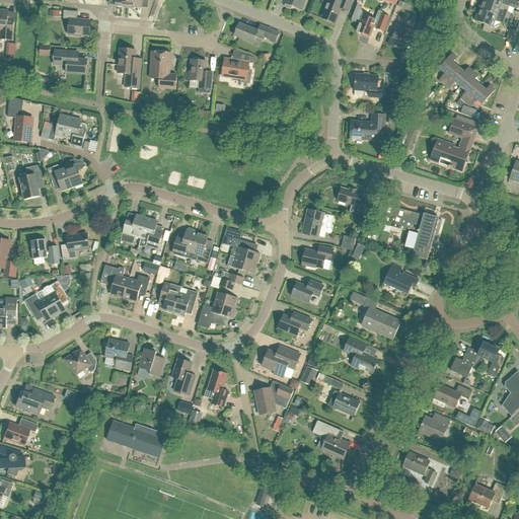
[(129,0),(129,7),(142,8),(142,0),(147,0),(149,0),(148,0),(129,0)]
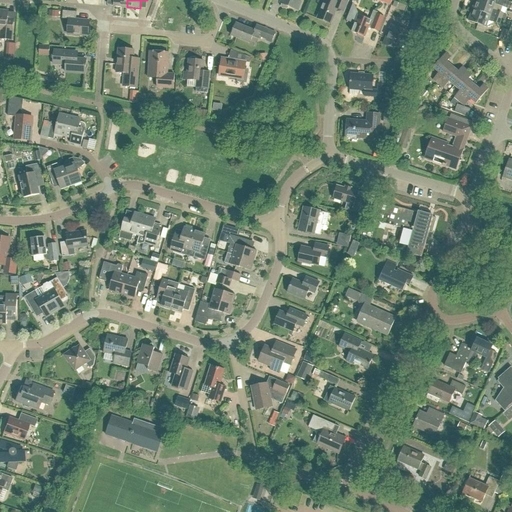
[(250,0),(242,0),(240,6),(252,12),(257,3),(250,0)]
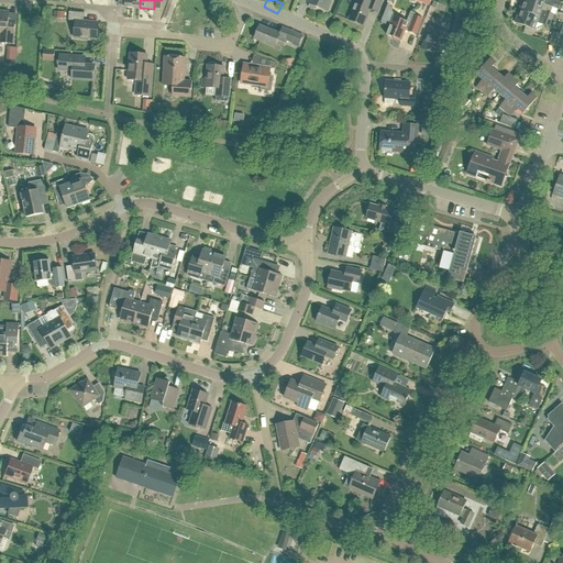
[(331,2),(331,0),(309,0),(308,3),(328,12),(332,2),(331,2)]
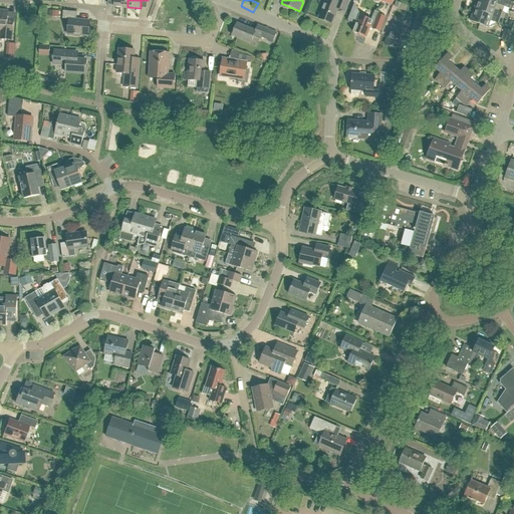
[(320,7),(311,4),(312,0),(305,0),(298,19),(314,24),(320,7)]
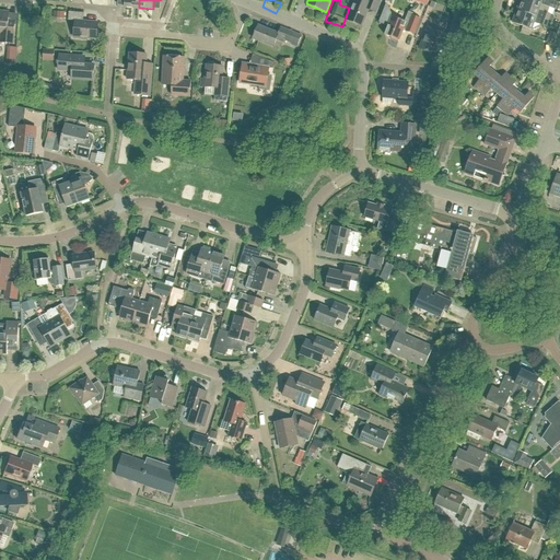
[(376,13),(381,0),(368,0),(368,2),(361,0),(354,0),(347,20),(362,26),(369,10),(376,13)]
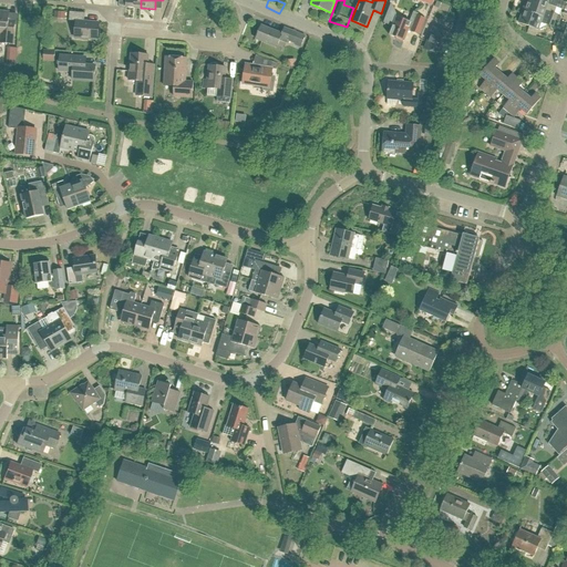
[(546,11),(549,4),(557,8),(559,1),(558,0),(536,0),(526,0),(523,10),(556,21),(558,16),(546,11)]
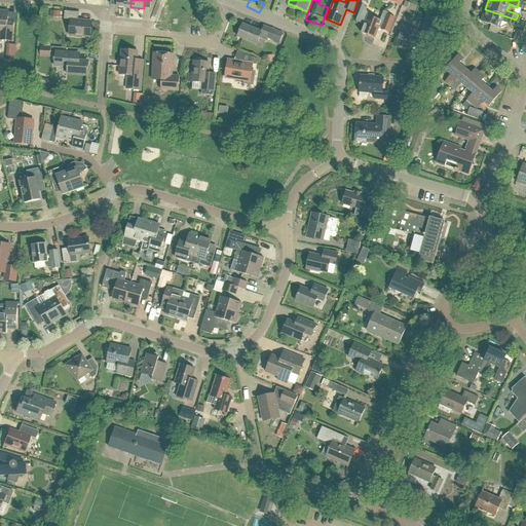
[(519,1),(517,7),(516,7),(524,10),(525,4),(519,1)]
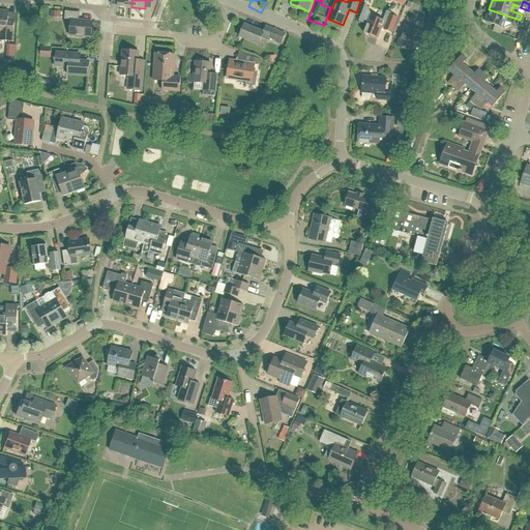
[(359,22),(367,25),(363,33),(371,36),(370,37),(377,39),(382,28),(384,29),(384,30),(391,33),(398,18),(386,13),(383,21),(371,17),(366,5),(359,22)]
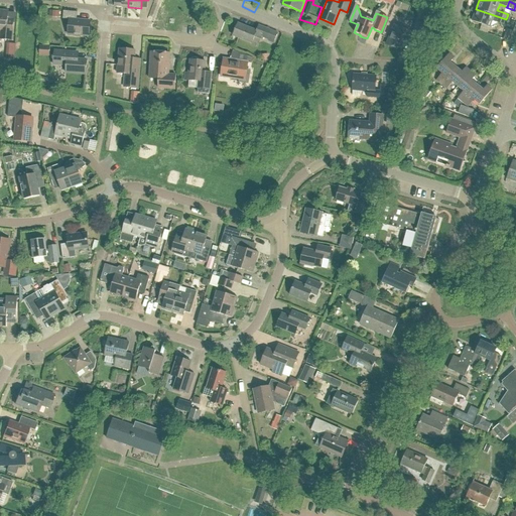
[(504,25),(506,19),(476,9),(472,21),(491,28),(493,21),(504,25)]
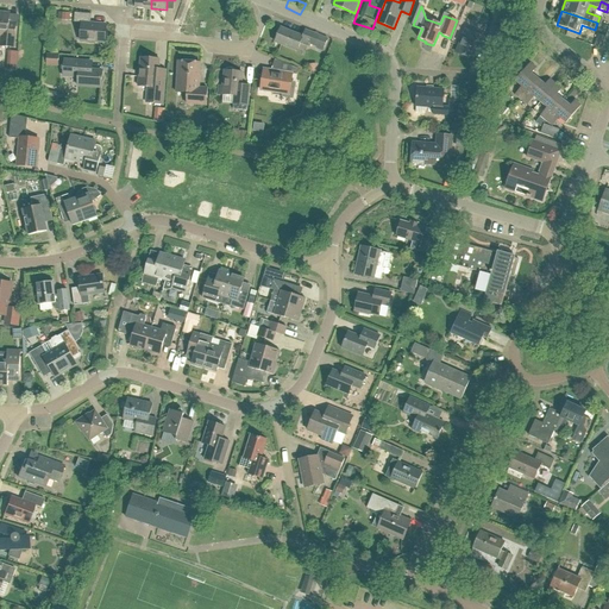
[(0,13),(0,46),(14,48),(16,27),(10,26),(11,14),(0,13)]
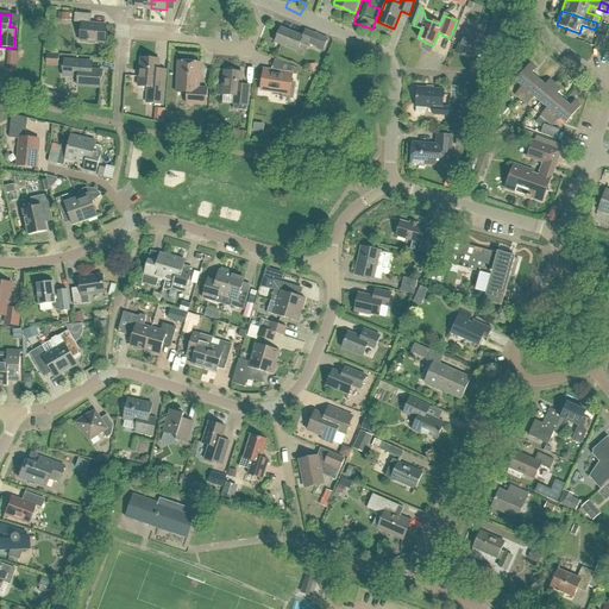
[(81,41),(105,43),(106,25),(90,24),(92,14),(75,13),(74,23),(82,24),(81,41)]
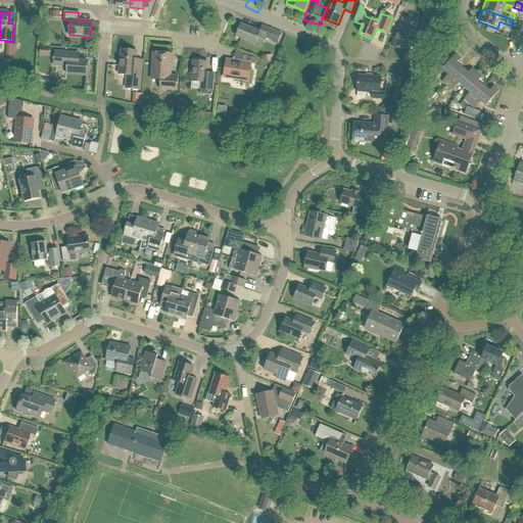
[(433,12),(428,25),(432,27),(437,29),(438,26),(441,15),(434,13),(433,12)]
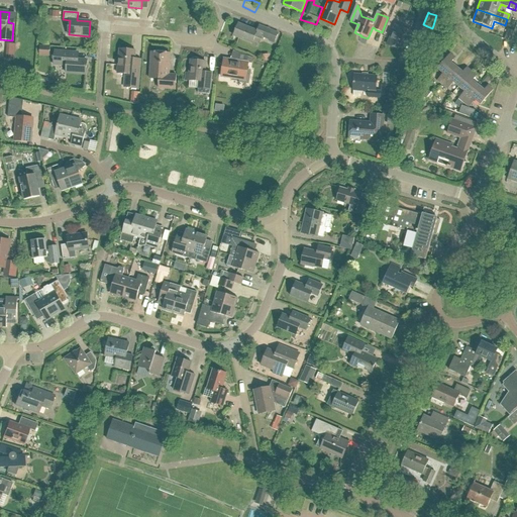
[(421,43),(427,26),(423,24),(418,22),(414,33),(410,32),(410,31),(396,25),(388,45),(402,52),(408,37),(412,38),(411,39),(421,43)]
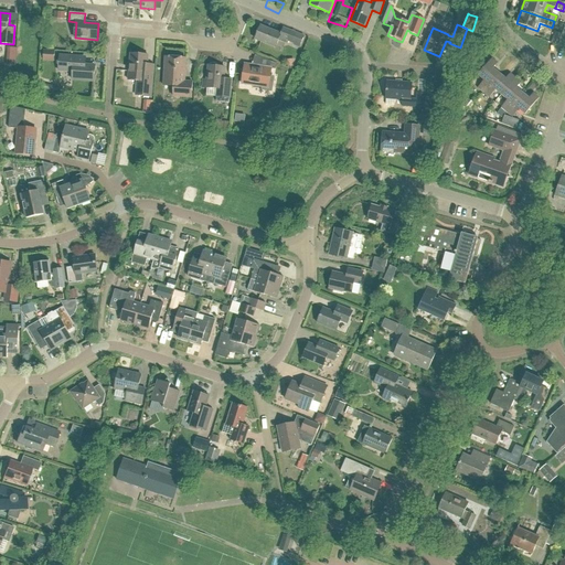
[(260,25),(255,40),(276,49),(278,41),(286,44),(287,41),(294,44),(294,45),(299,48),(305,36),(297,33),(284,28),(280,34),(260,25)]
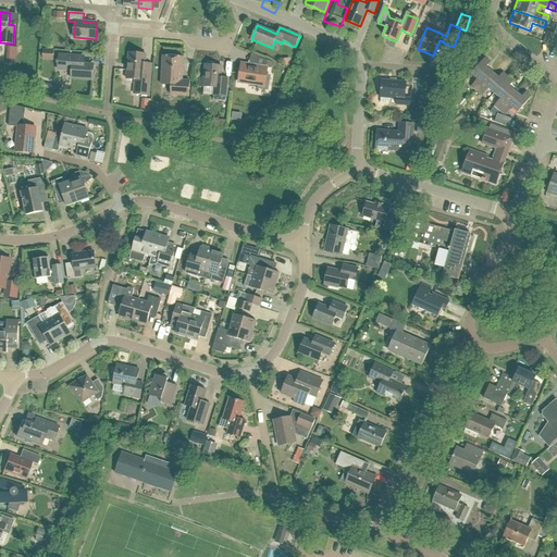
[(466,31),(460,28),(454,47),(458,49),(466,31)]
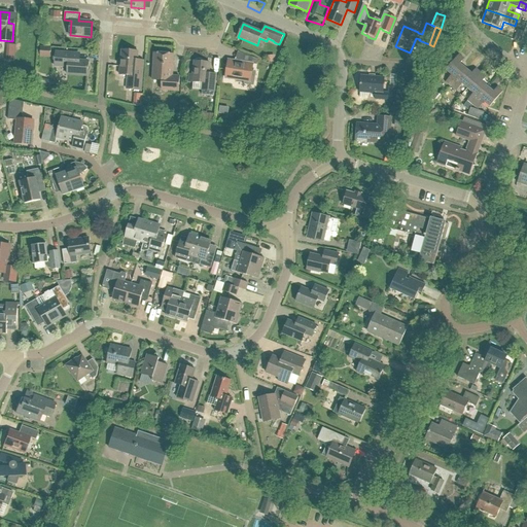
[(514,40),(521,43),(525,32),(518,30),(514,40)]
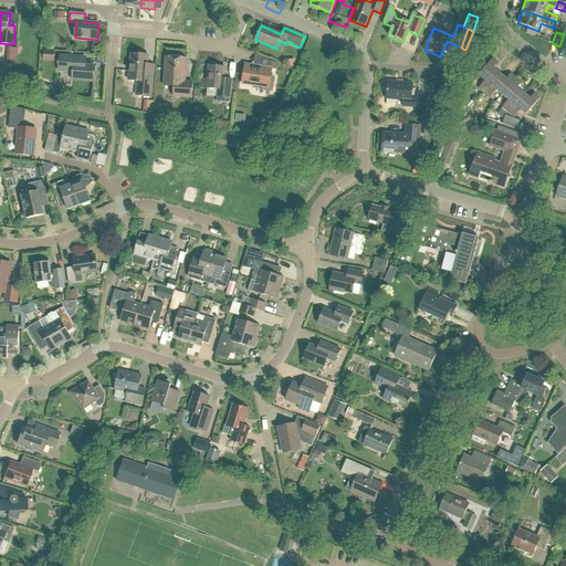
[(416,54),(420,48),(411,40),(406,46),(416,54)]
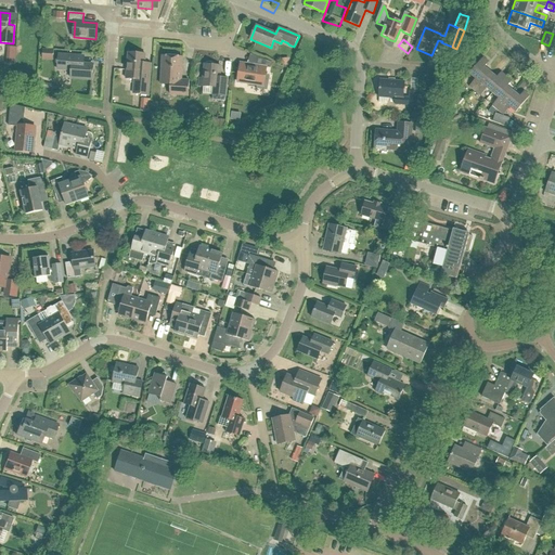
[(54,50),(43,50),(42,57),(54,59),(54,50)]
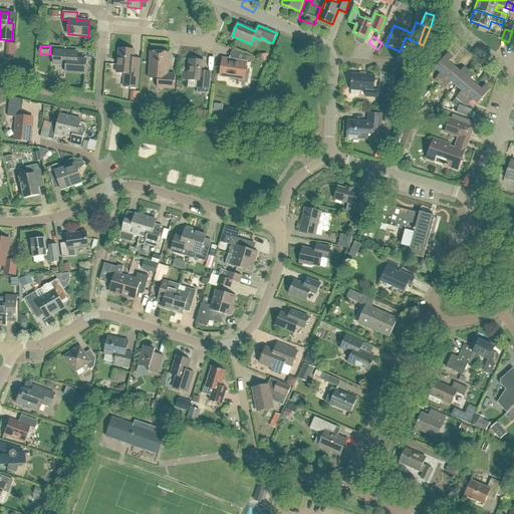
[(118,49),(116,73),(124,74),(123,87),(138,88),(139,74),(133,74),(134,58),(135,50),(118,49)]
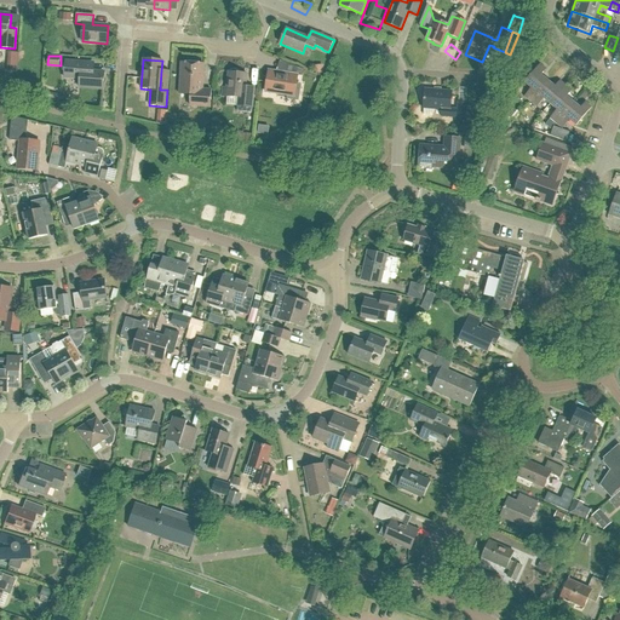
[(65,62),(64,70),(64,78),(63,78),(73,79),(80,79),(79,87),(86,89),(86,91),(92,91),(92,89),(103,90),(104,73),(95,72),(90,72),(90,63),(74,62),(65,62)]
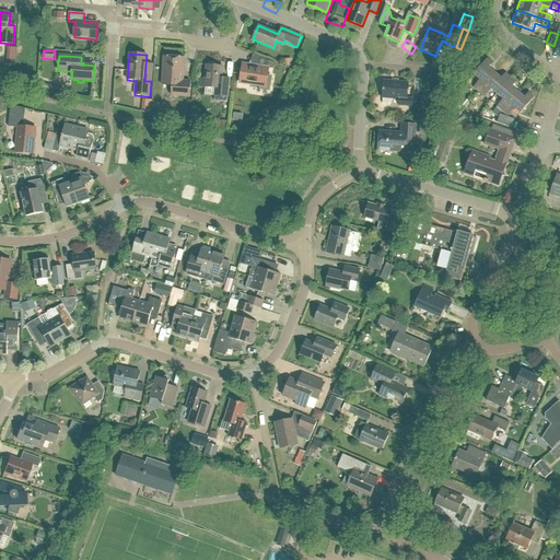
[(172,96),(189,97),(190,81),(183,81),(185,58),(164,57),(162,85),(172,85),(172,96)]
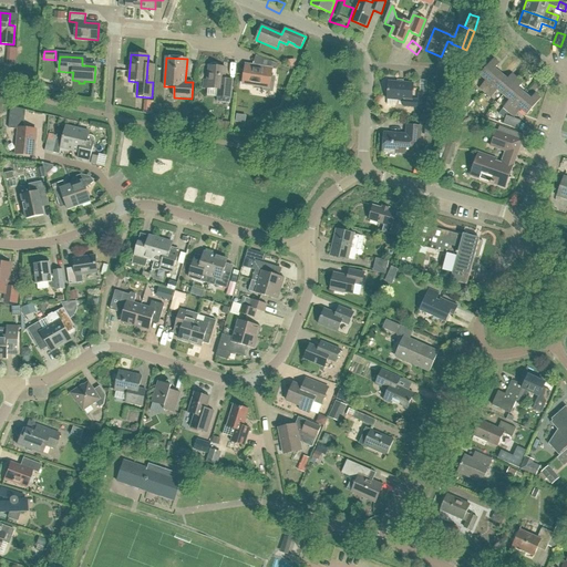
[(263,58),(259,66),(272,69),(276,70),(277,63),(263,58)]
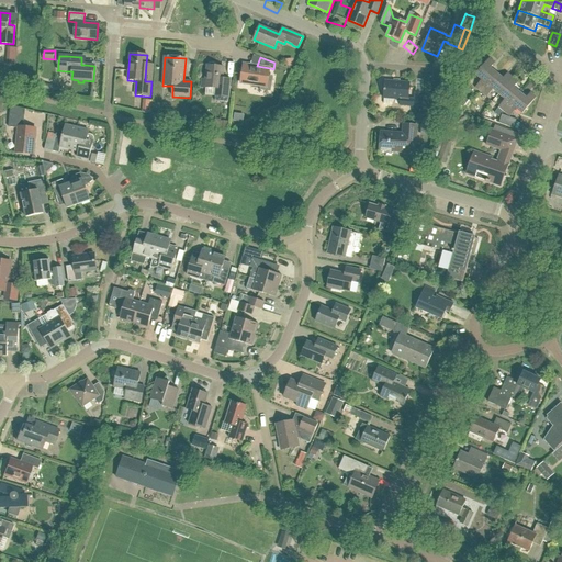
[(475,88),(481,93),(497,75),(491,69),(495,64),(490,59),(476,76),(482,80),(475,88)]
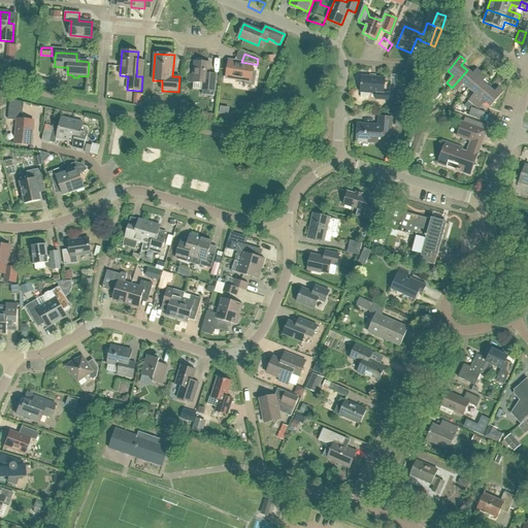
[(189,81),(193,83),(203,84),(202,95),(215,96),(215,92),(217,75),(209,74),(210,63),(203,63),(202,61),(201,60),(198,60),(197,61),(196,62),(195,62),(193,75),(190,74),(189,81)]
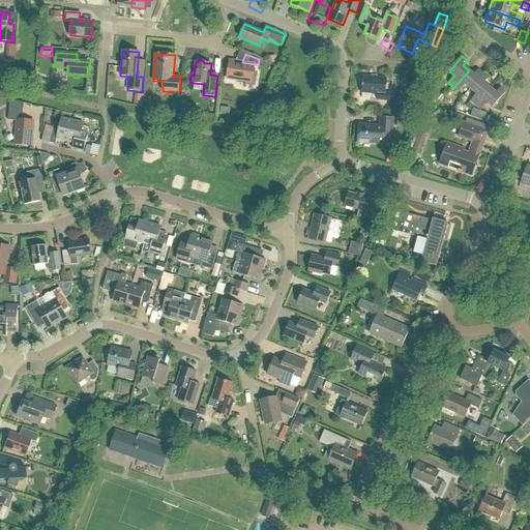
[(255,87),(257,79),(253,78),(255,64),(242,62),(230,60),(227,79),(245,82),(244,85),(255,87)]
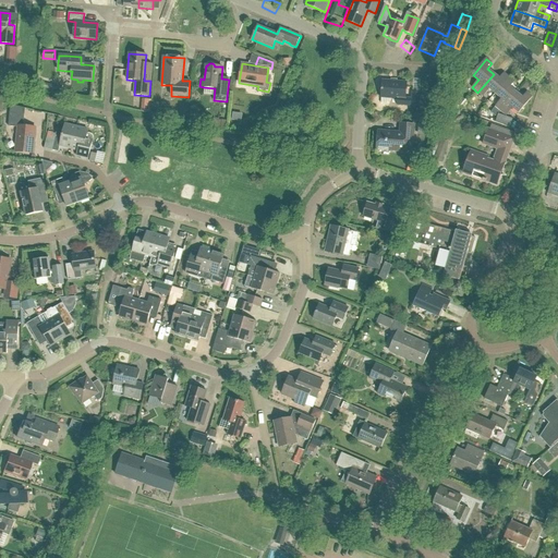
[(490,89),(496,94),(509,79),(505,74),(499,79),(494,74),(477,93),(483,97),(490,89)]
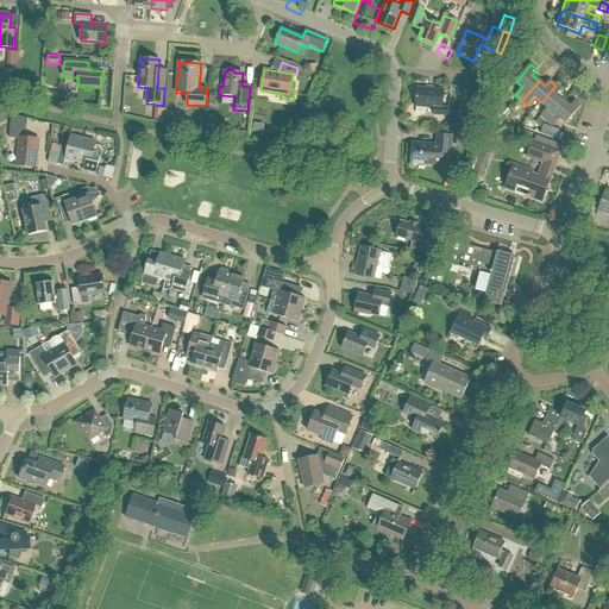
[(541,117),(546,121),(564,101),(557,96),(562,90),(556,86),(541,102),(548,108),(541,117)]
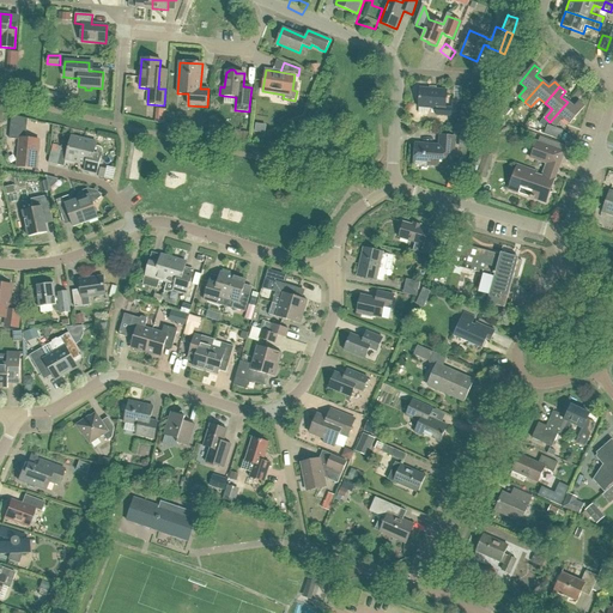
[(420,89),(418,108),(419,108),(419,114),(428,115),(428,108),(437,109),(436,115),(451,116),(451,119),(460,120),(461,103),(453,102),(453,109),(445,108),(447,91),(420,89)]
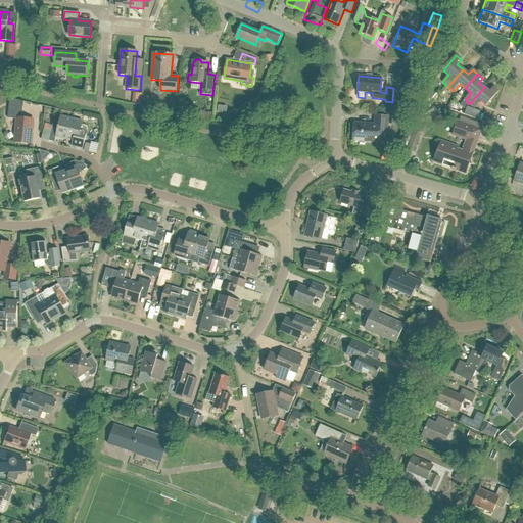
[(484,87),(469,104),(474,109),(480,102),(486,106),(500,91),(494,87),(489,92),(484,87)]
